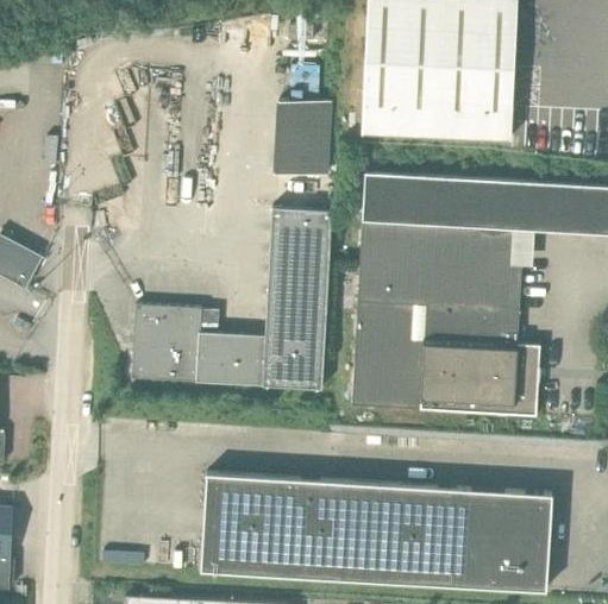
[(518,0),(368,0),(363,136),(512,142),(518,0)]
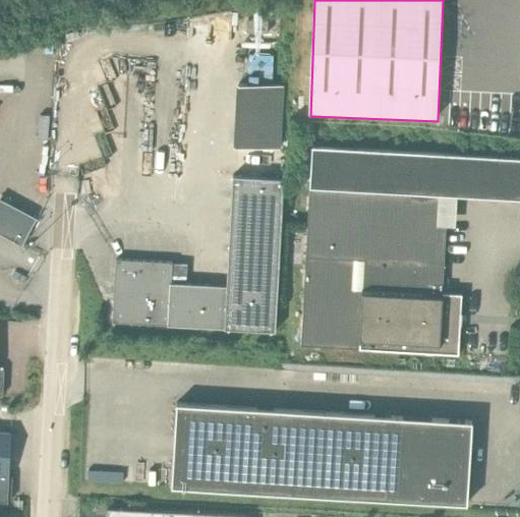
[(247,36),(268,37),(269,24),(248,23),(247,36)]
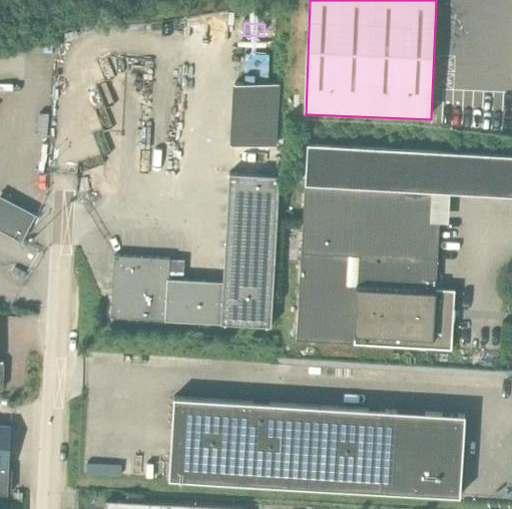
[(280,90),(234,89),(232,151),(278,152),(280,90)]
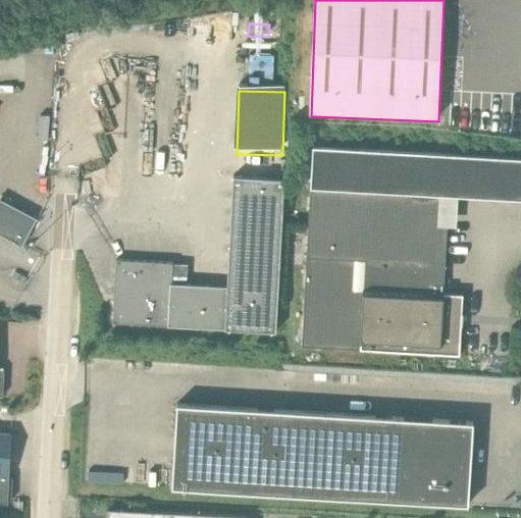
[(520,162),(313,151),(311,192),(302,350),(460,359),(463,299),(444,298),(450,200),(520,203),(520,162)]
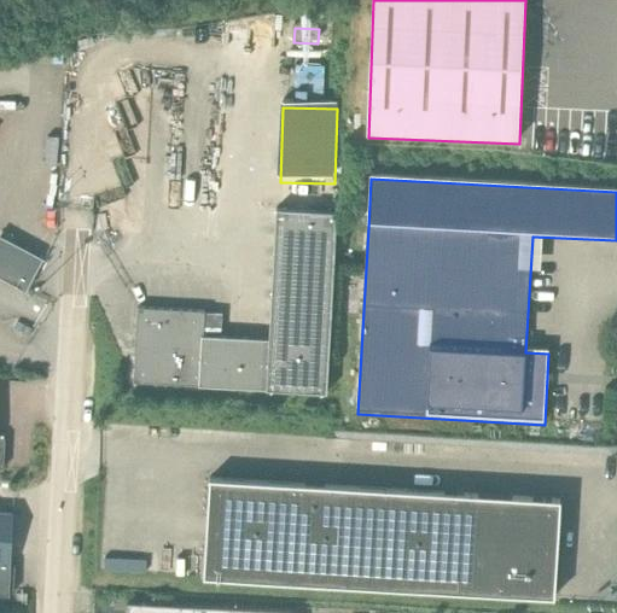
[(330,397),(338,216),(275,214),(269,343),(204,340),(205,316),(138,313),(134,386),(330,397)]
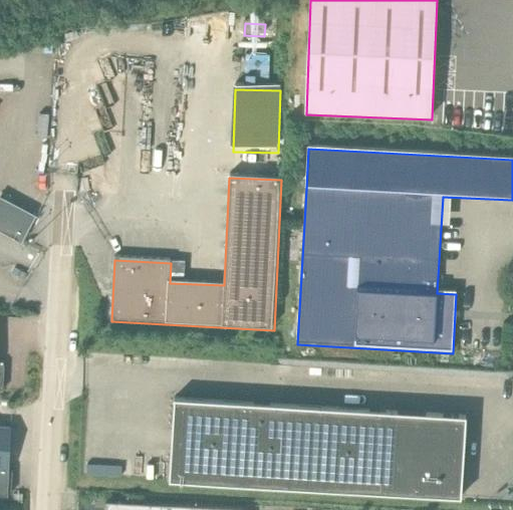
[(0,201),(0,236),(21,249),(36,221),(0,201)]
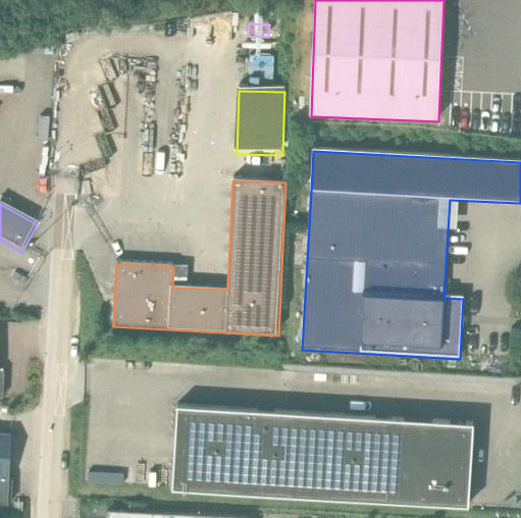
[(172,490),(449,507),(469,509),(474,426),(177,408),(172,490)]
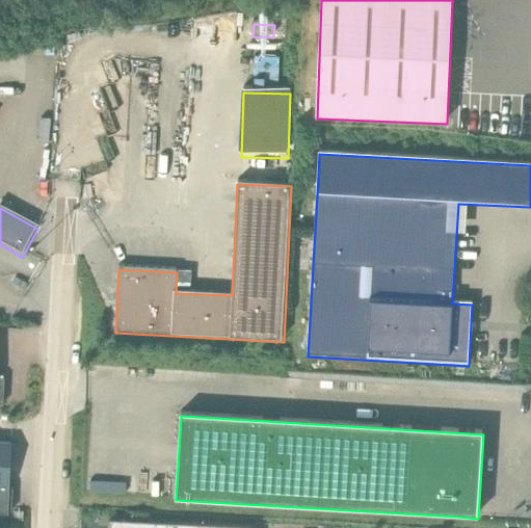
[(11,446),(0,445),(0,518),(7,519),(11,446)]
